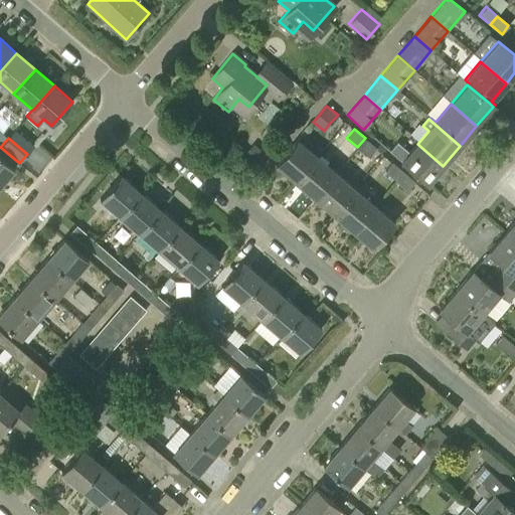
[(365,138),(357,147),(369,157),(376,148),(365,138)]
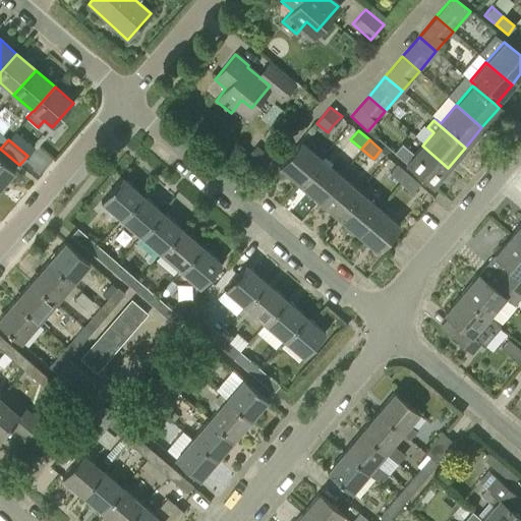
[(299,184),(321,159),(300,142),(279,167),(299,184)]
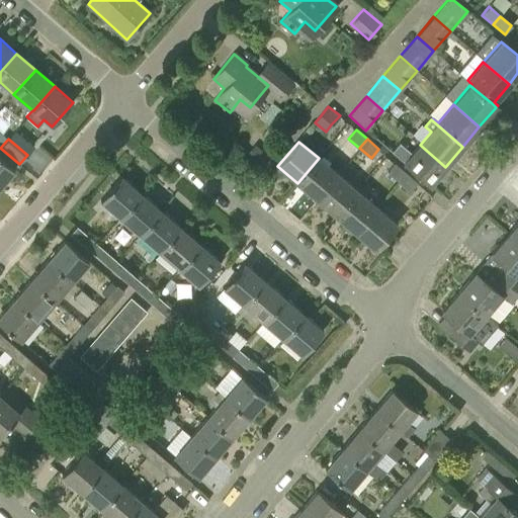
[(430,184),(445,167),(420,145),(412,153),(406,148),(399,157),(405,162),(430,184)]
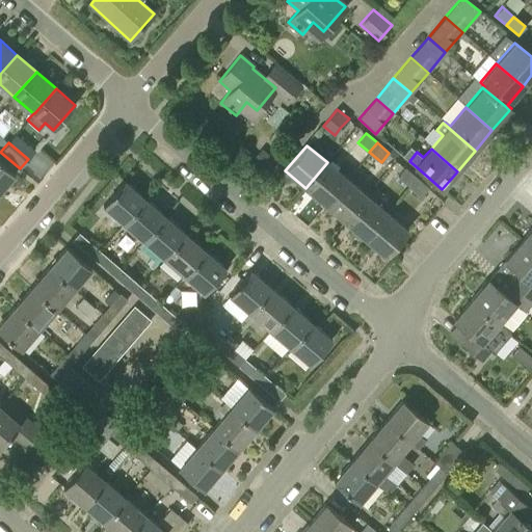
[(0,190),(15,174),(0,160),(0,190)]
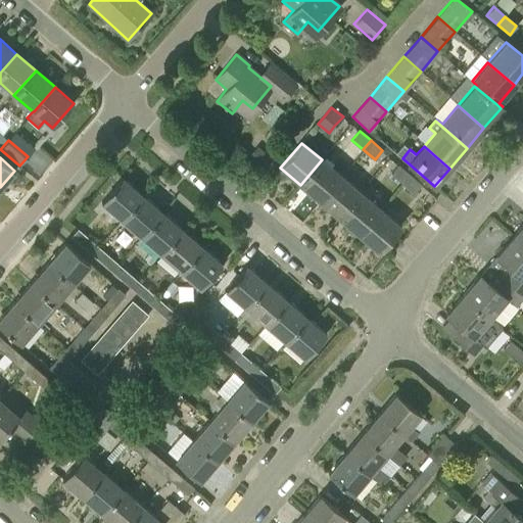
[(320,201),(341,177),(322,159),(300,185),(320,201)]
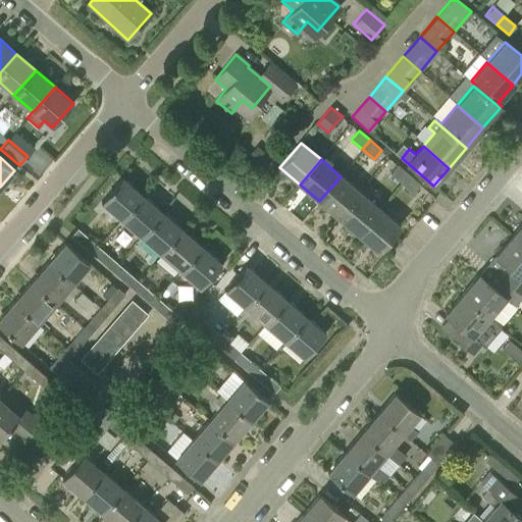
[(401,183),(410,173),(398,163),(390,172),(401,183)]
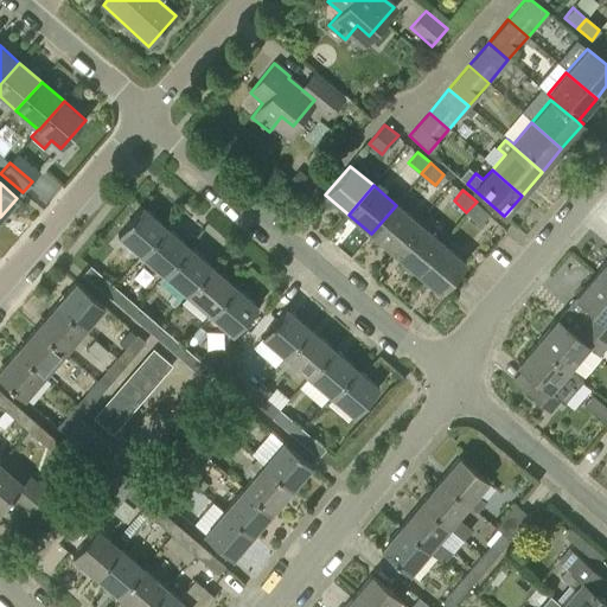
[(477,202),(466,212),(479,224),(490,213),(477,202)]
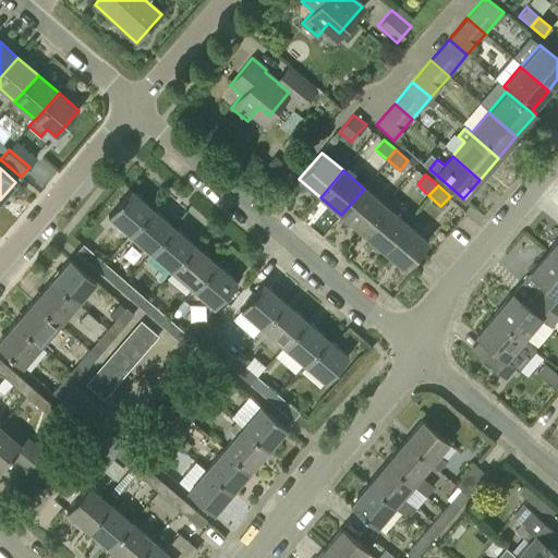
[(363,232),(385,206),(364,189),(341,215),(363,232)]
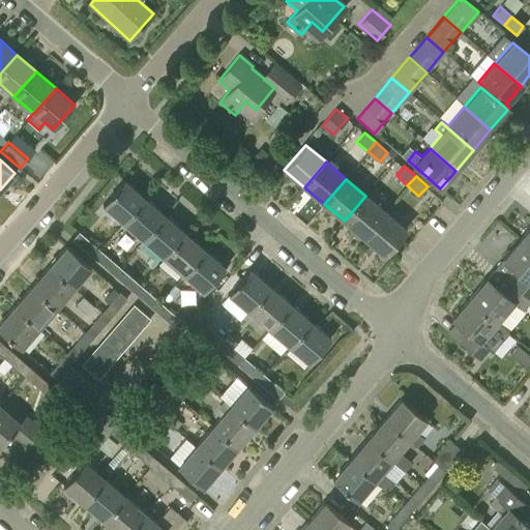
[(122,222),(143,198),(123,180),(102,204),(122,222)]
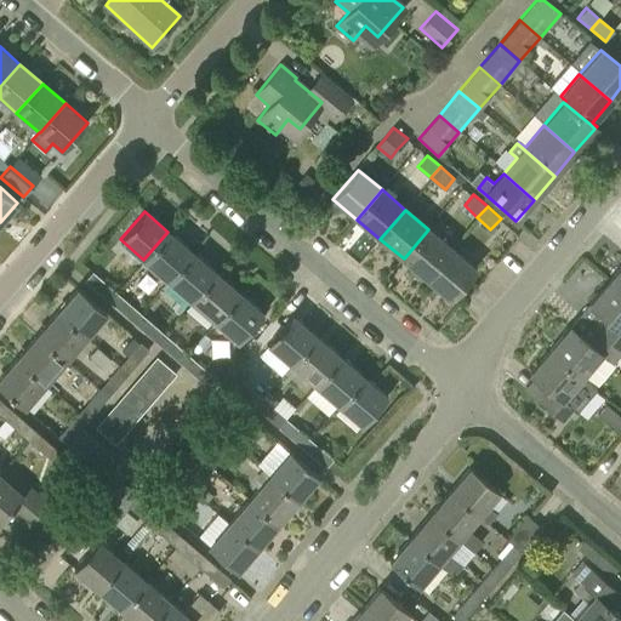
[(426,278),(451,249),(428,229),(404,258),(426,278)]
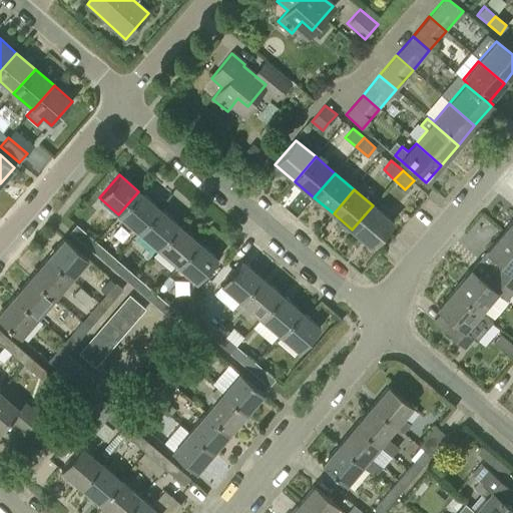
[(138,231),(158,207),(138,191),(118,214),(138,231)]
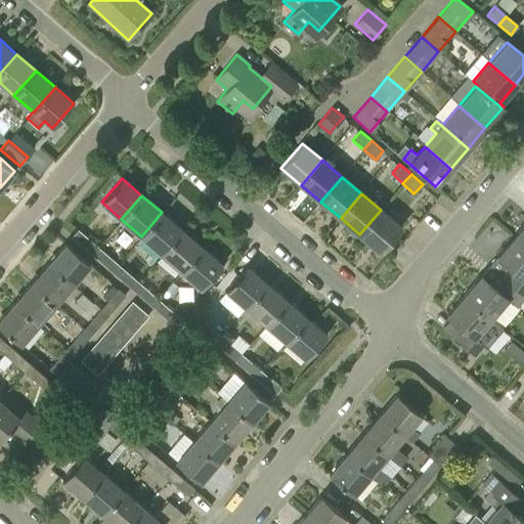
[(381,210),(359,234),(379,251),(400,226),(381,210)]
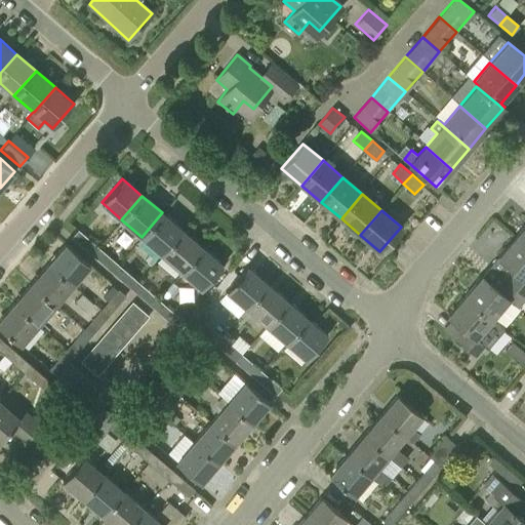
[(161,253),(182,230),(162,212),(142,237),(161,253)]
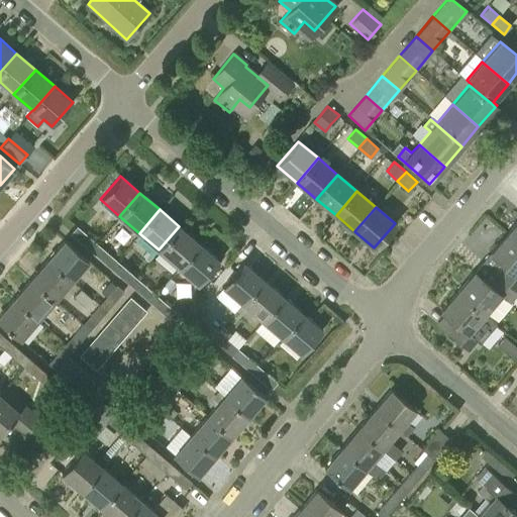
[(516,242),(516,220),(506,233),(516,242)]
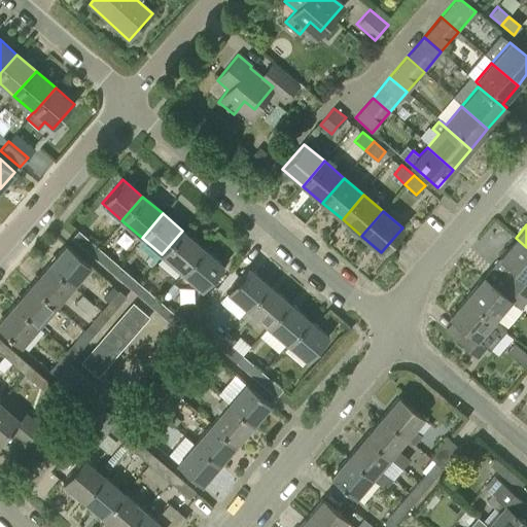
[(92,255),(98,248),(77,231),(71,238),(92,255)]
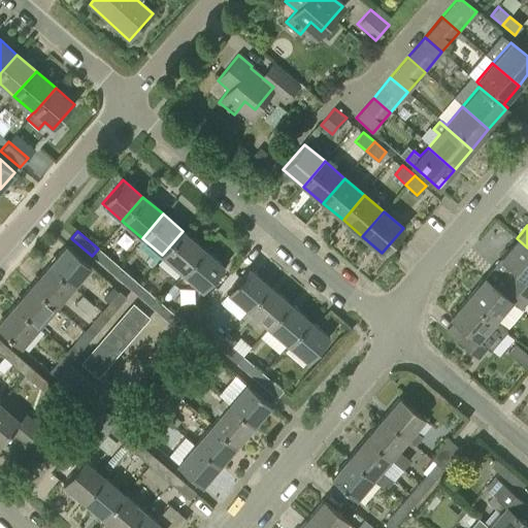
[(182,272),(202,248),(183,231),(162,255),(182,272)]
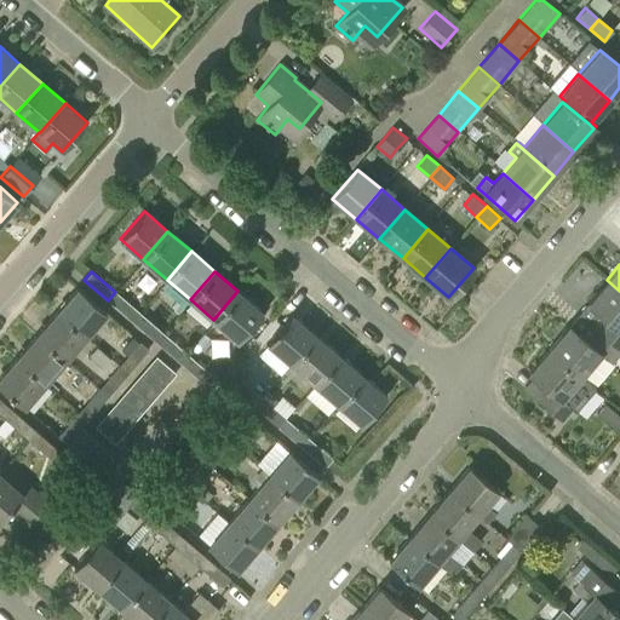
[(619,291),(607,280),(587,303),(607,319),(597,331),(619,349),(619,291)]
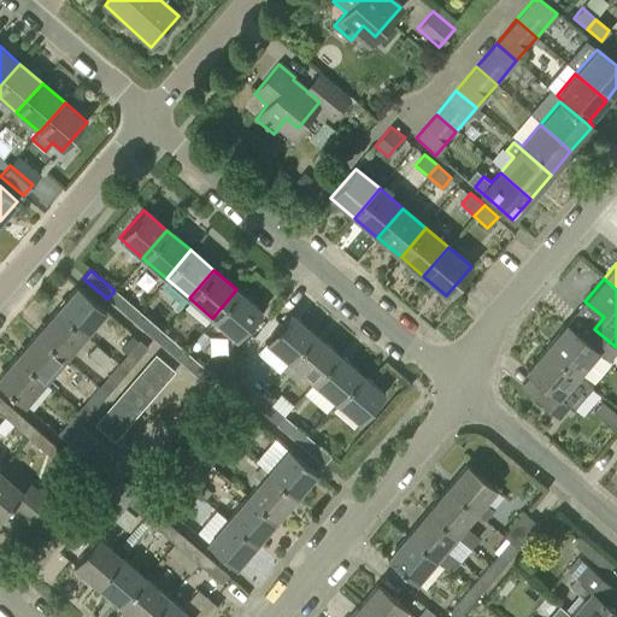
[(58,309),(86,333),(105,310),(77,286),(58,309)]
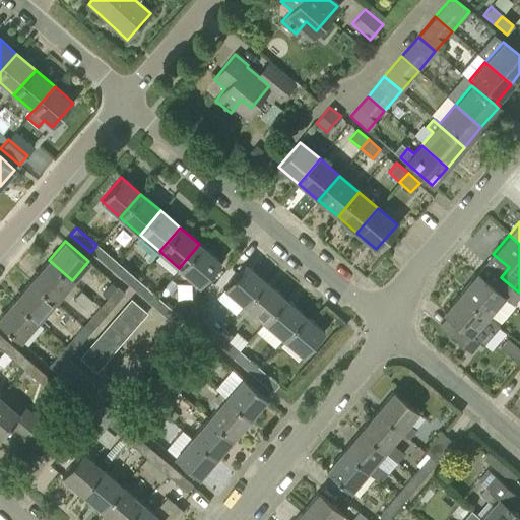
[(199,244),(179,268),(199,285),(219,261),(199,244)]
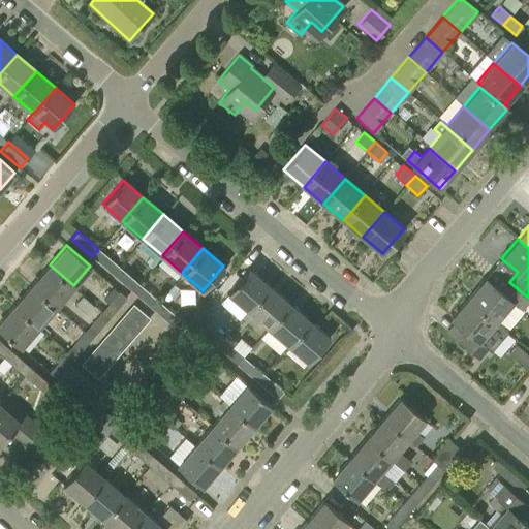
[(112,274),(118,267),(98,249),(92,256),(112,274)]
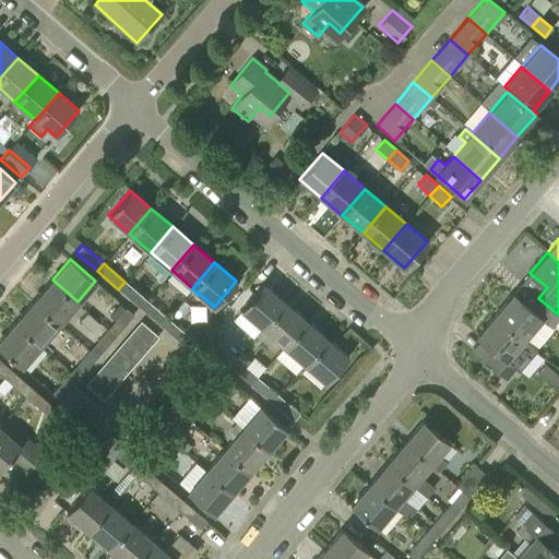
[(59,322),(78,301),(52,280),(34,300),(59,322)]
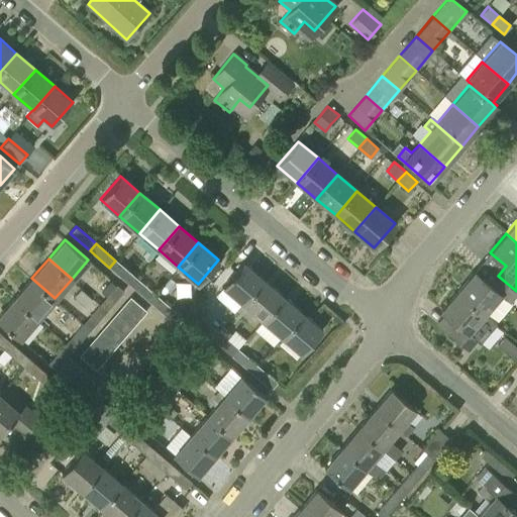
[(128,284),(135,277),(115,261),(109,268),(128,284)]
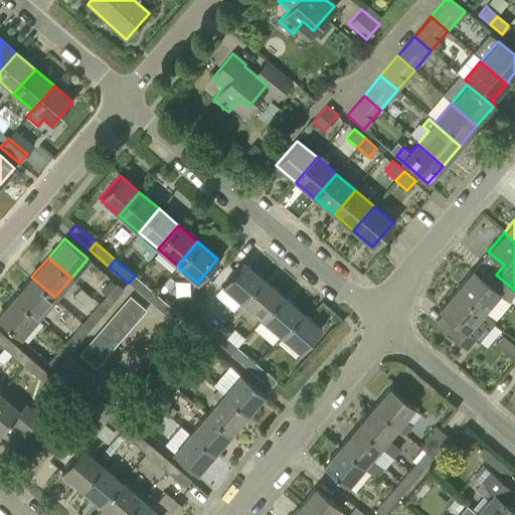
[(240,301),(261,278),(249,268),(241,261),(221,285),(240,301)]
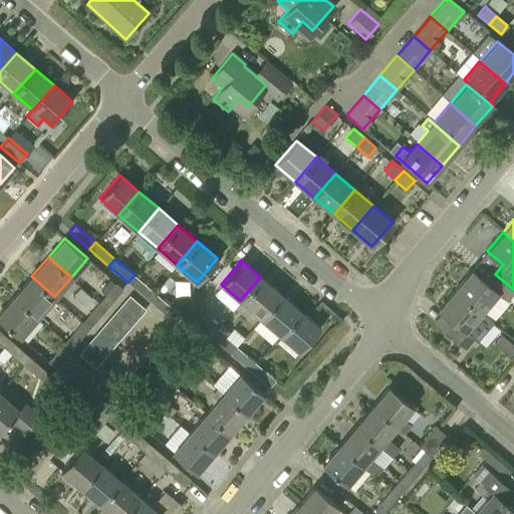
[(513,292),(513,289),(495,274),(487,283),(471,270),(455,290),(481,311),(482,311),(497,293),(507,301),(513,292)]
